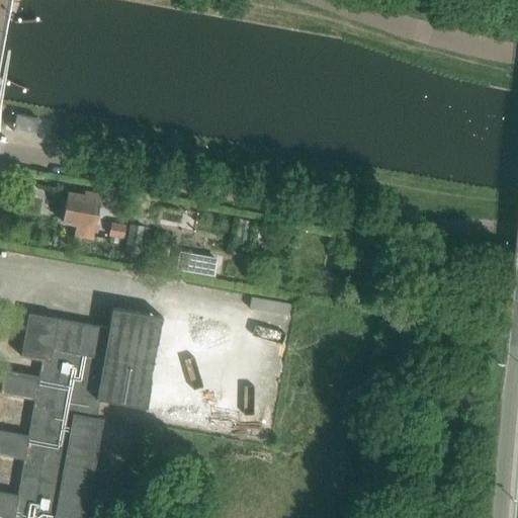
[(34,136),(38,117),(16,113),(13,131),(13,132),(34,136)]
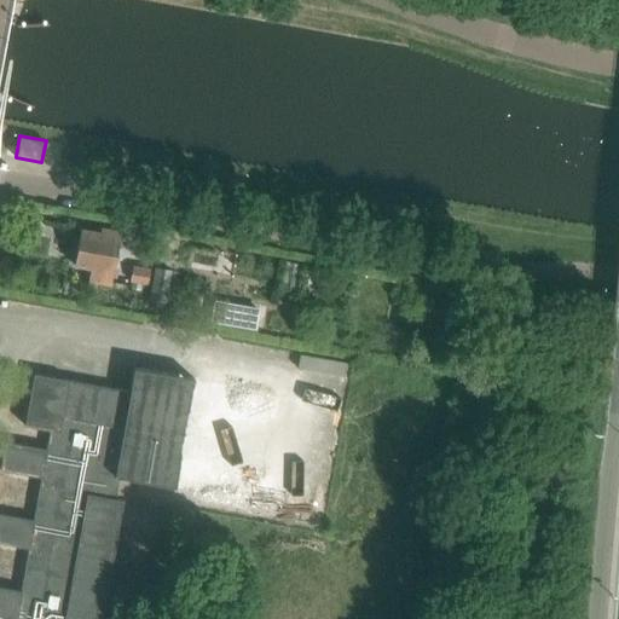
[(74,265),(91,267),(88,281),(110,284),(120,232),(100,227),(99,232),(80,229),(74,265)]
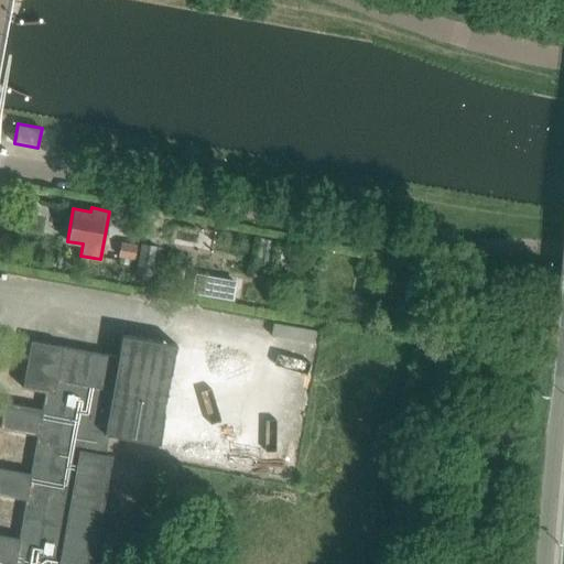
[(136,246),(121,242),(119,255),(133,258),(136,246)]
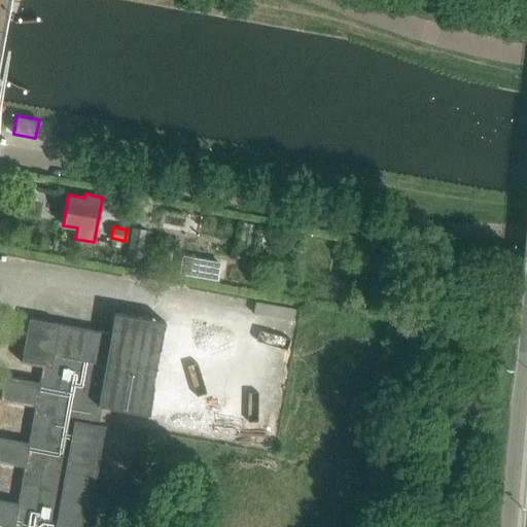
[(145,230),(132,227),(127,259),(139,261),(145,230)]
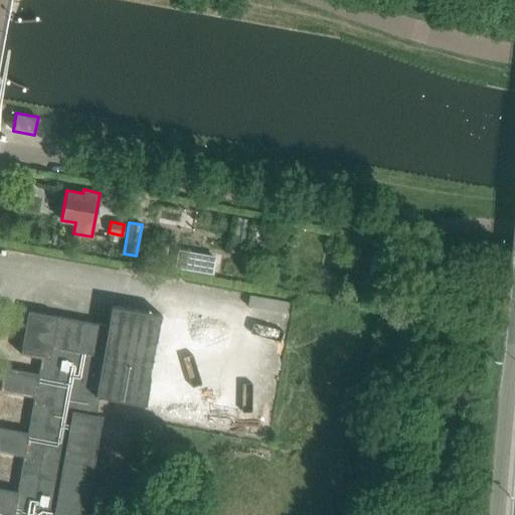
[(101,514),(88,513),(104,415),(94,408),(102,396),(218,415),(233,321),(171,311),(171,312),(113,303),(110,322),(23,309),(10,391),(34,395),(27,434),(0,428),(0,449),(25,454),(20,489),(0,485),(0,512),(12,514),(11,514),(101,514)]
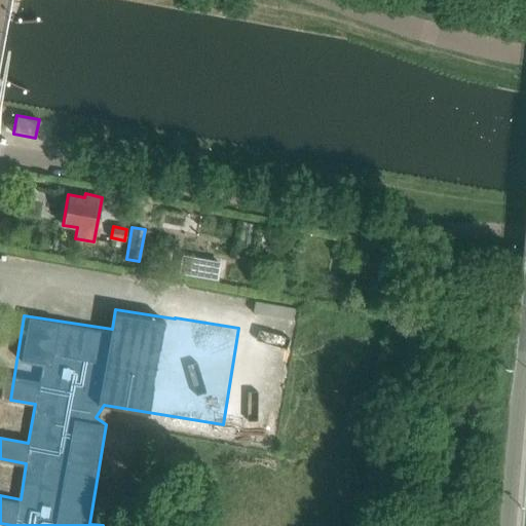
[(252,424),(250,446),(276,448),(278,427),(252,424)]
